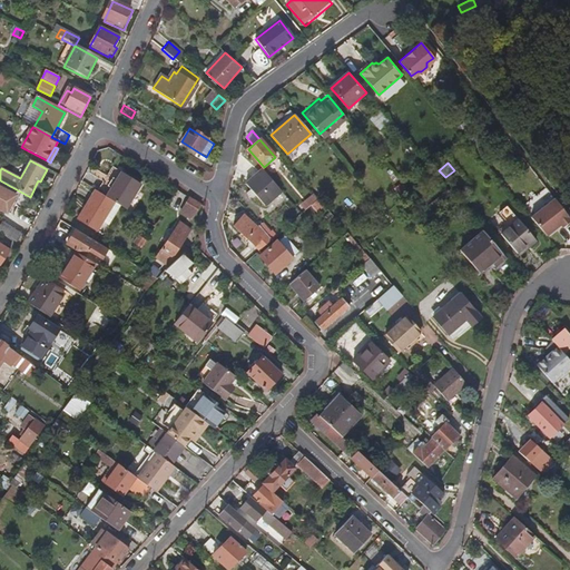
[(283,190),(263,169),(247,184),(252,189),(247,192),(248,197),(254,197),(257,195),(267,205),(283,190)]
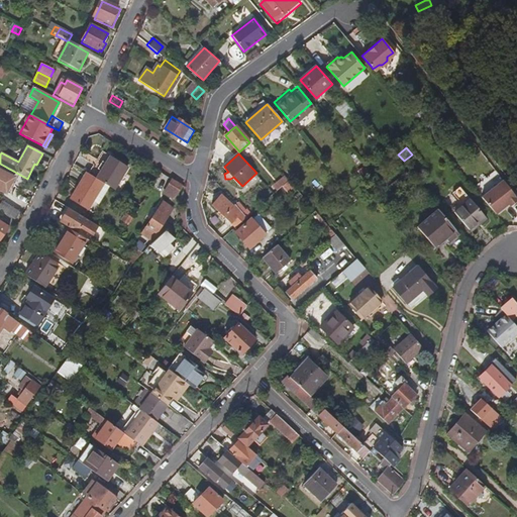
[(96,179),(109,157),(105,154),(92,177),(96,179)]
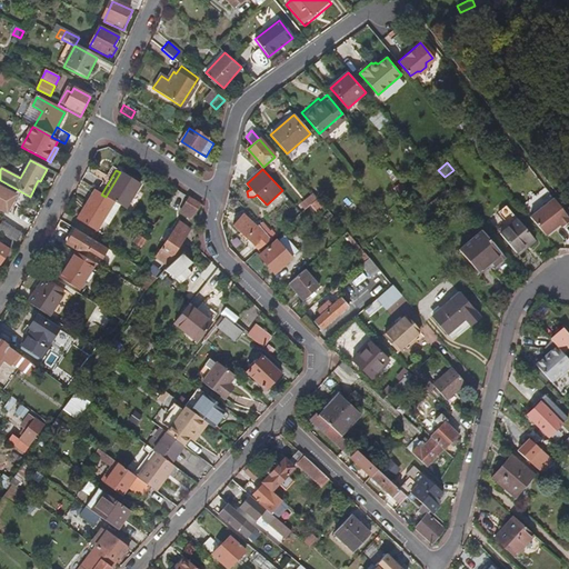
[(125,209),(139,185),(120,172),(106,197),(115,202),(125,209)]
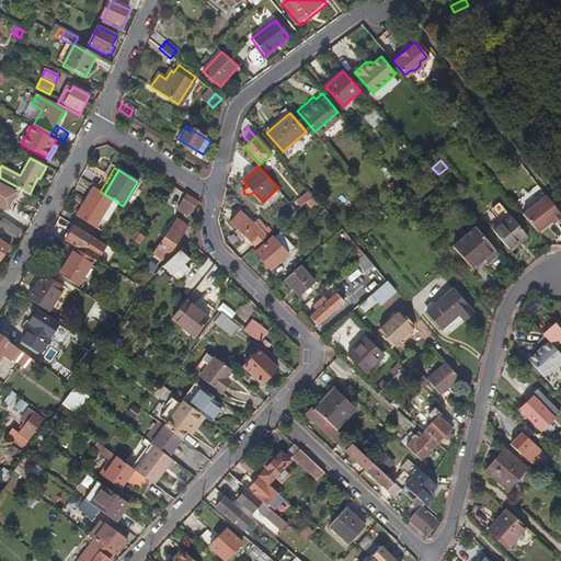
[(439,195),(445,191),(442,186),(436,191),(439,195)]
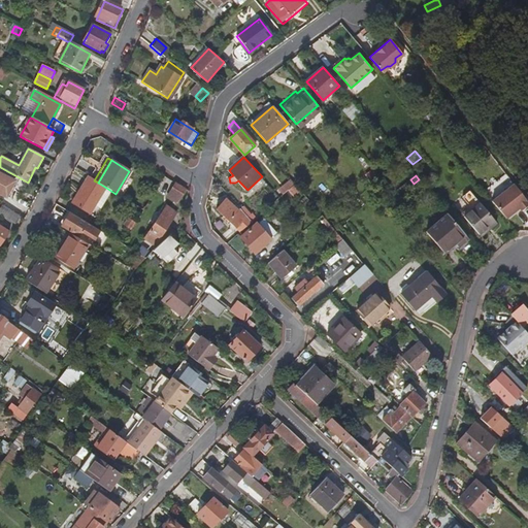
[(90,216),(106,188),(98,183),(94,180),(88,177),(71,205),(90,216)]
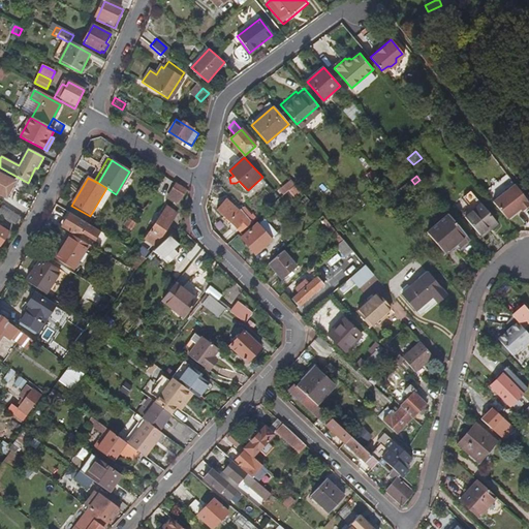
[(181,198),(186,190),(176,184),(169,192),(181,198)]
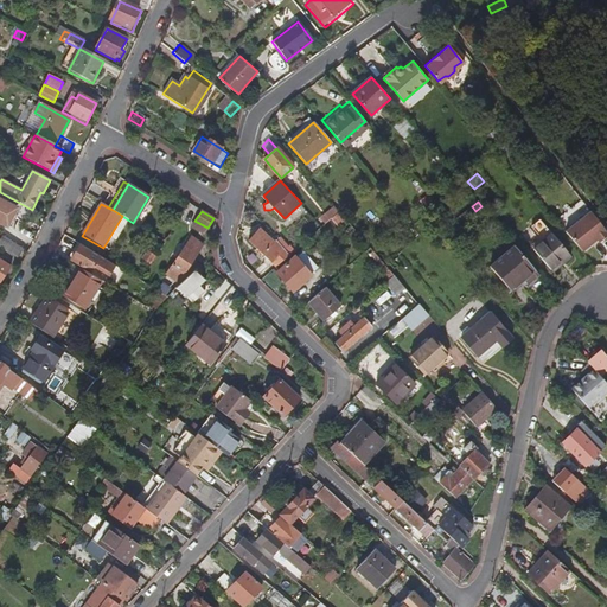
[(345,218),(339,212),(332,218),(339,224),(345,218)]
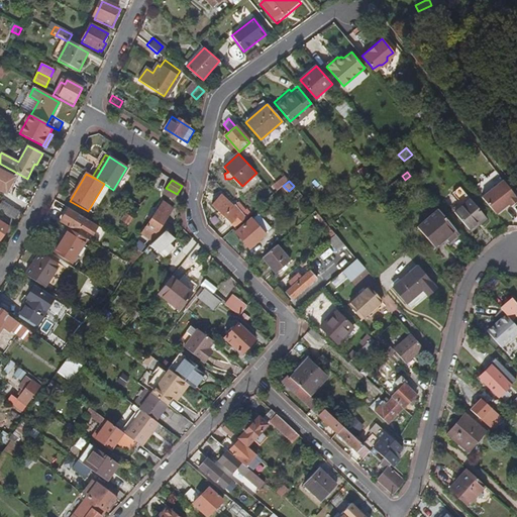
[(515,210),(516,208),(516,198),(506,185),(506,184),(485,200),(500,217),(513,207),(515,210)]
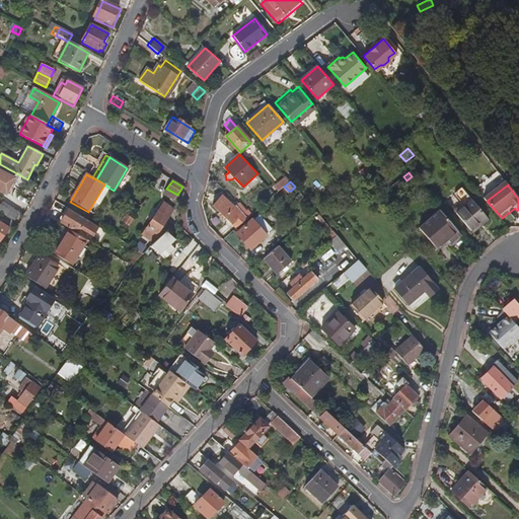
[(177,195),(166,189),(164,194),(174,200),(177,195)]
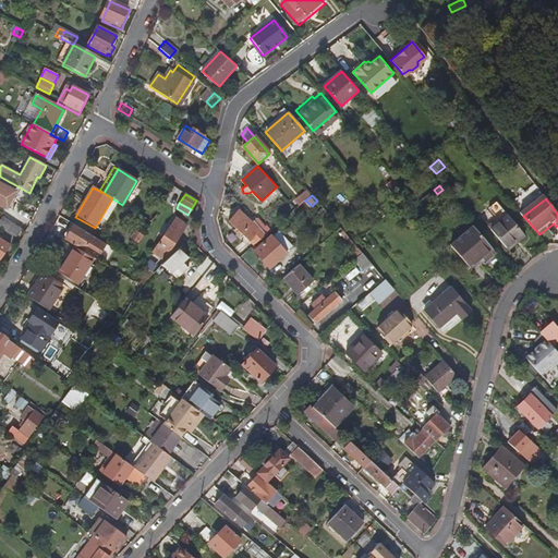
[(263,228),(256,221),(254,223),(241,209),(230,220),(254,246),(268,234),(266,232),(263,228)]
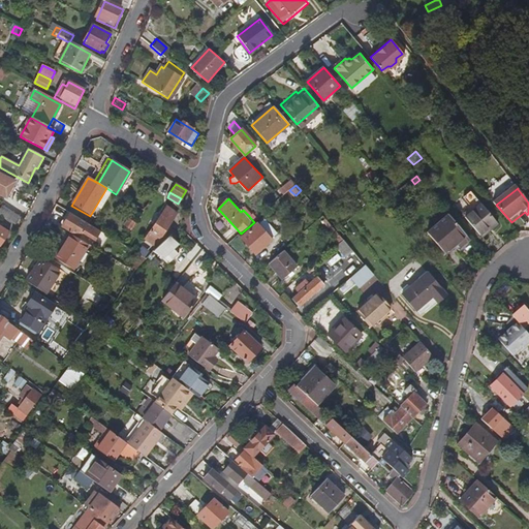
[(20,218),(25,210),(14,203),(9,211),(20,218)]
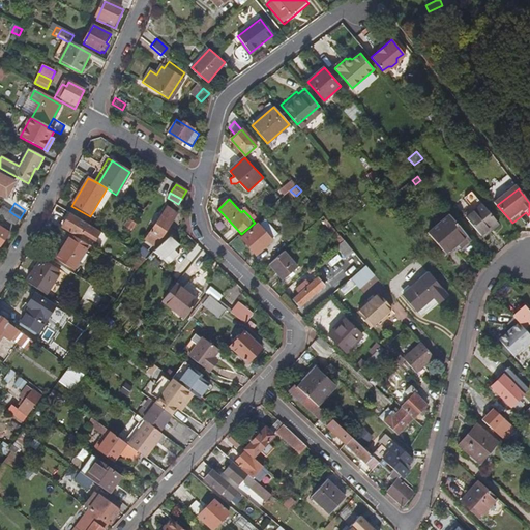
[(9,211),(3,207),(0,211),(0,216),(16,227),(21,219),(20,218),(9,211)]
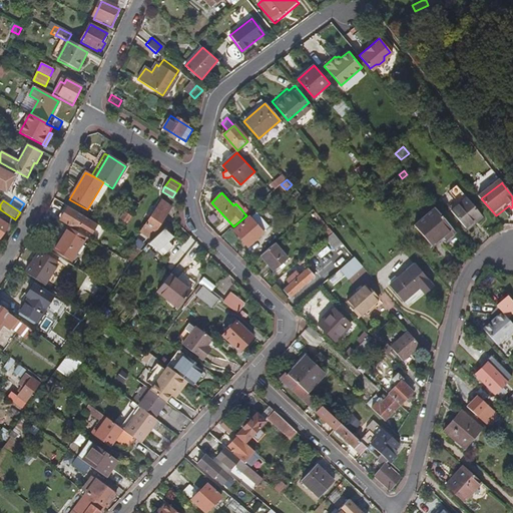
[(171,223),(163,215),(168,206),(159,200),(141,230),(150,236),(153,231),(156,233),(165,227),(166,228),(171,223)]
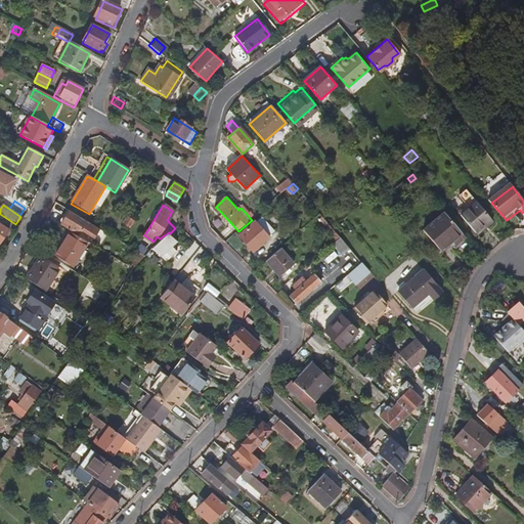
[(496,224),(480,205),(464,218),(477,235),(487,227),(489,229),(496,224)]
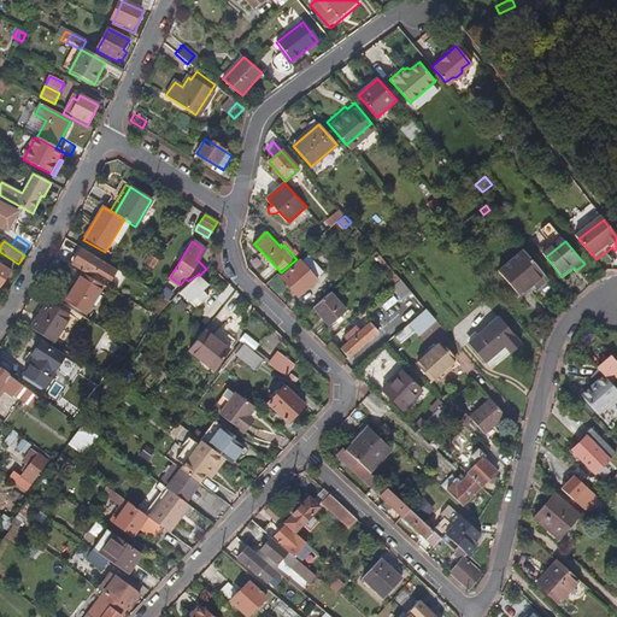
[(116,269),(81,248),(71,265),(90,276),(93,272),(109,281),(116,269)]
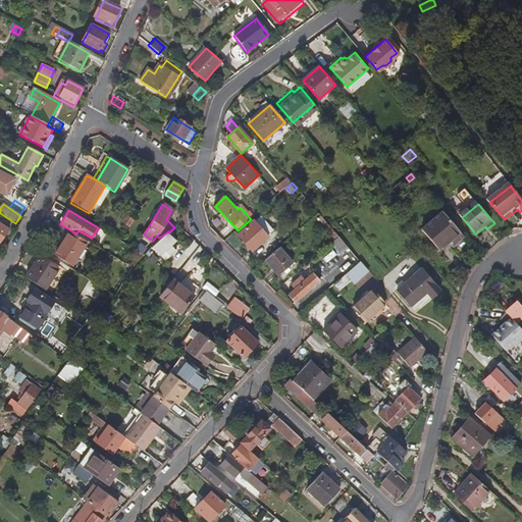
[(465,237),(442,211),(422,229),(439,250),(450,242),(454,247),(465,237)]
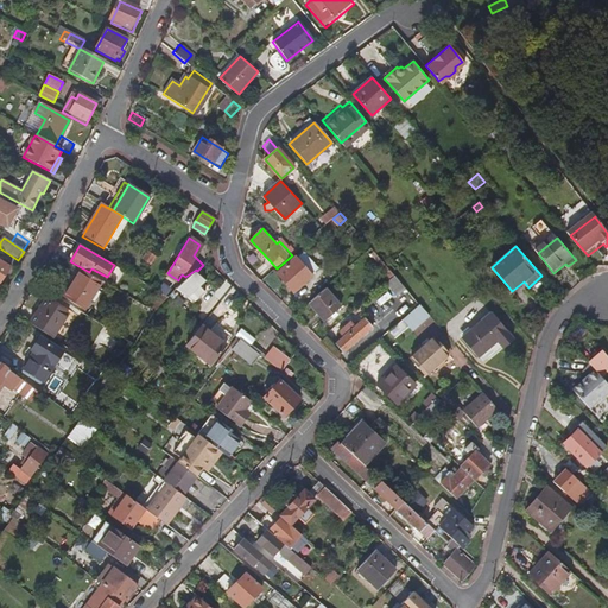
[(152,259),(154,255),(146,251),(141,259),(151,265),(154,260),(152,259)]
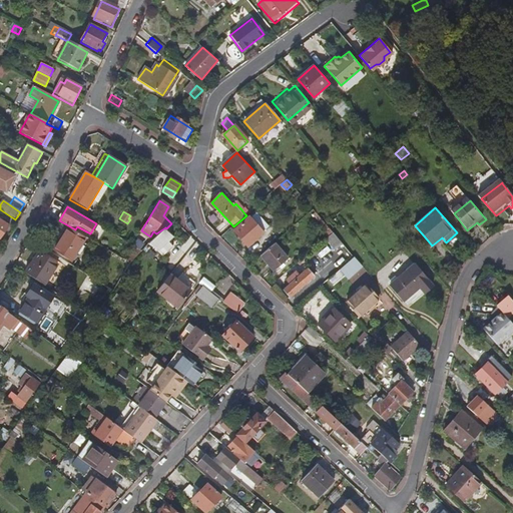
[(251,214),(233,231),(247,246),(263,233),(262,232),(268,226),(255,213),(252,215),(251,214)]
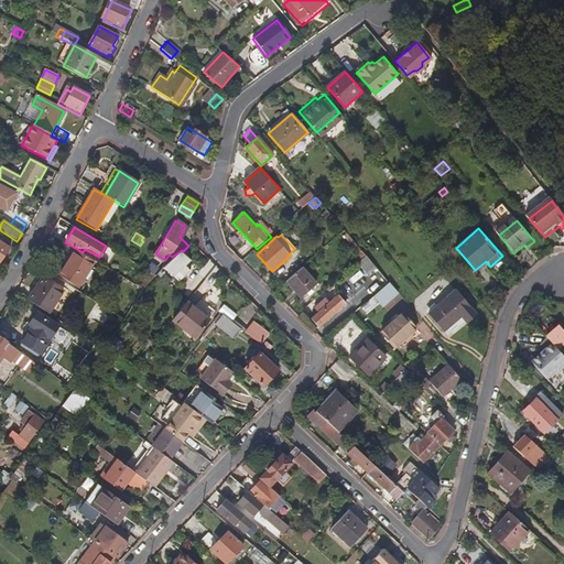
[(0,264),(10,248),(1,242),(2,240),(0,238),(0,264)]
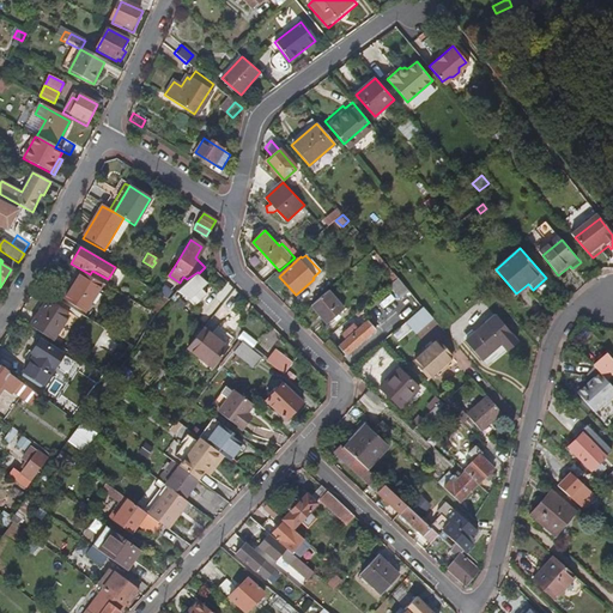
[(399,278),(389,267),(387,265),(381,269),(393,284),(399,278)]
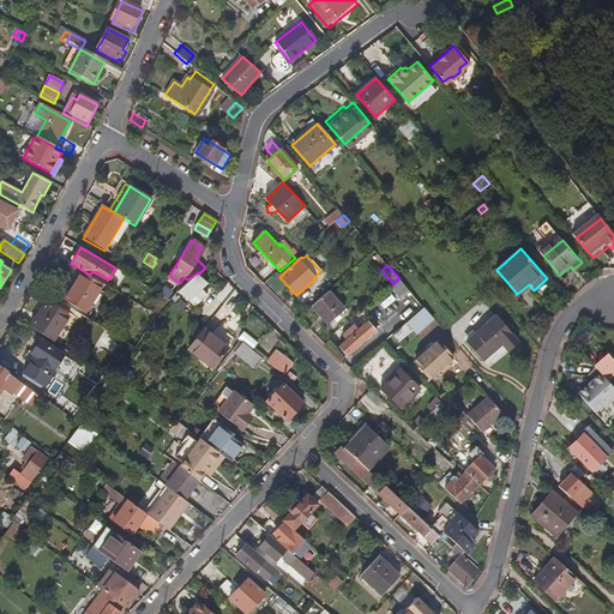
[(561,278),(573,269),(571,266),(559,276),(561,278)]
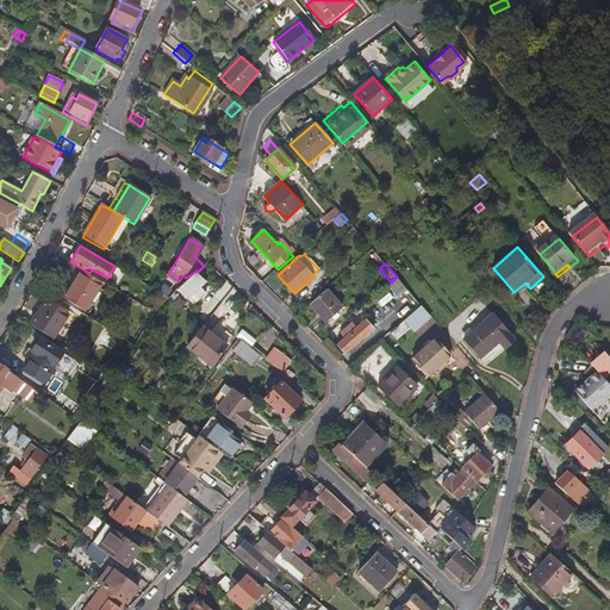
[(203,277),(209,269),(204,266),(198,272),(203,277)]
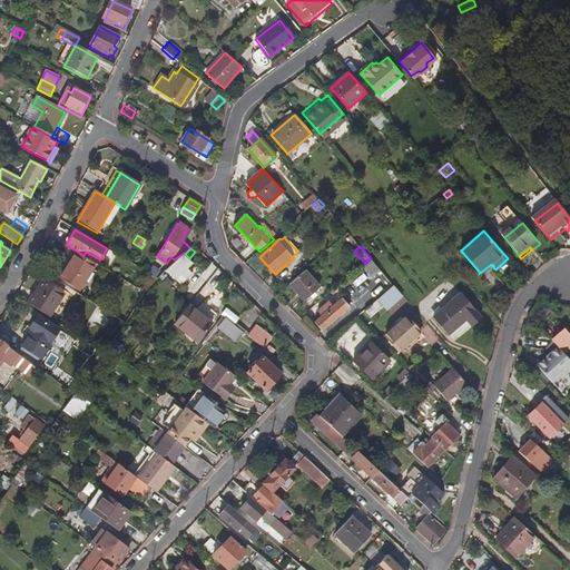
[(79,288),(94,263),(74,252),(59,276),(79,288)]
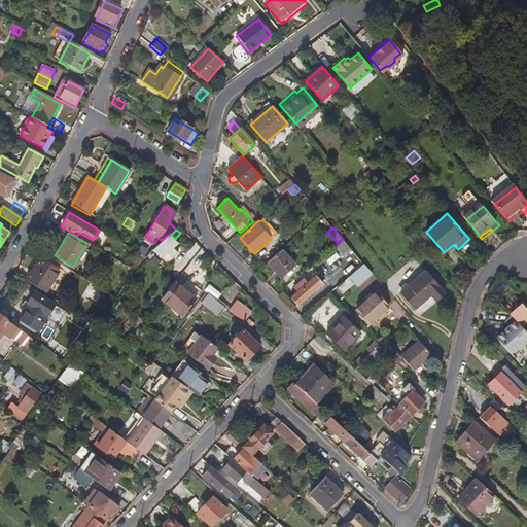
[(174,247),(179,243),(175,239),(171,235),(154,250),(163,257),(169,252),(174,257),(179,253),(174,247)]
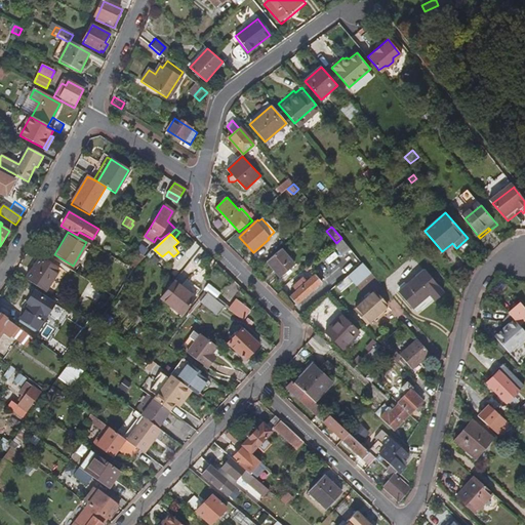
[(349,247),(341,238),(336,243),(344,251),(349,247)]
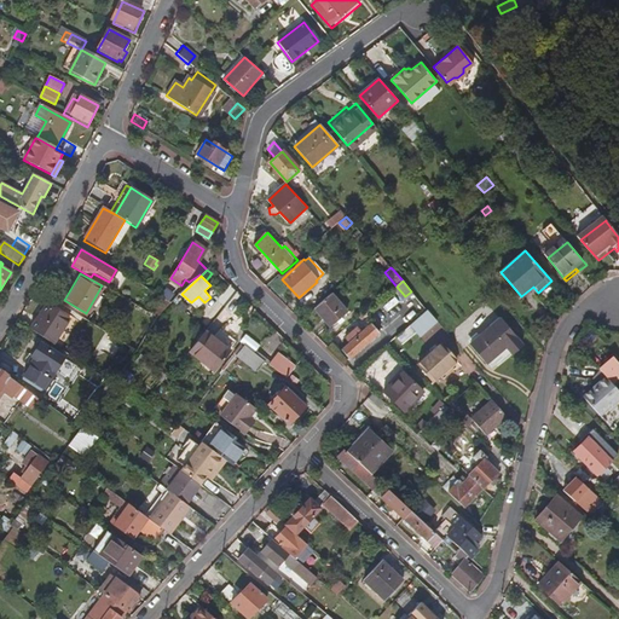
[(330,328),(347,313),(331,294),(314,310),(330,328)]
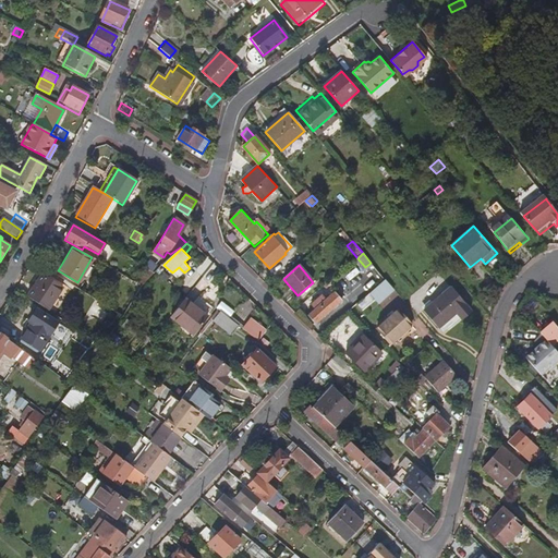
[(44,306),(57,283),(36,271),(23,293),(44,306)]
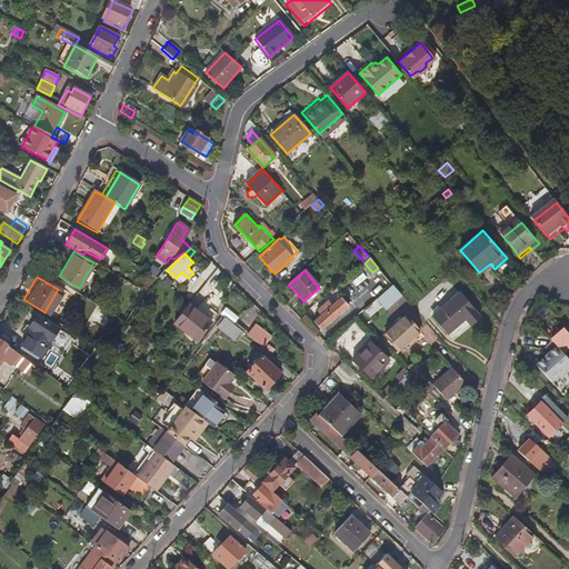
[(392,283),(363,310),(368,317),(381,306),(385,309),(401,295),(392,283)]
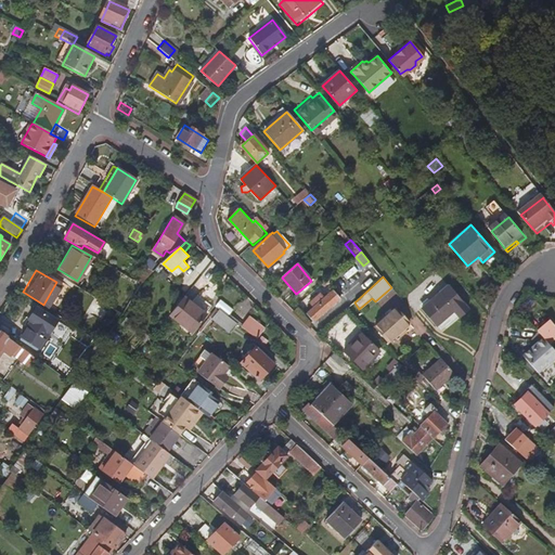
[(450,284),(421,308),(436,326),(454,310),(460,315),(469,308),(450,284)]
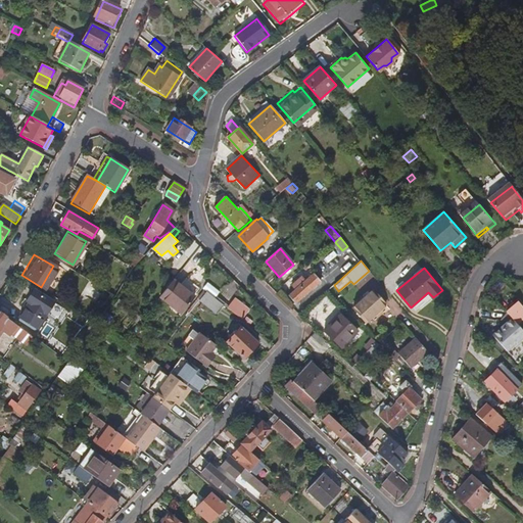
[(313,290),(322,282),(314,273),(304,280),(301,276),(291,284),(295,288),(288,294),(295,302),(312,288),(313,290)]
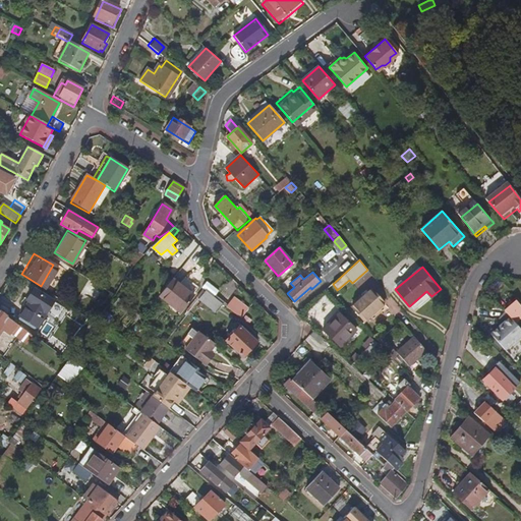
[(194,295),(174,278),(161,295),(181,312),(194,295)]
